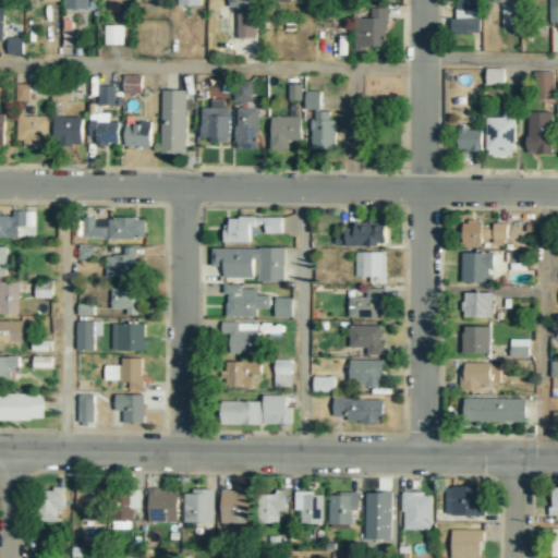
[(88,11),(88,0),(65,0),(65,10),(88,11)]
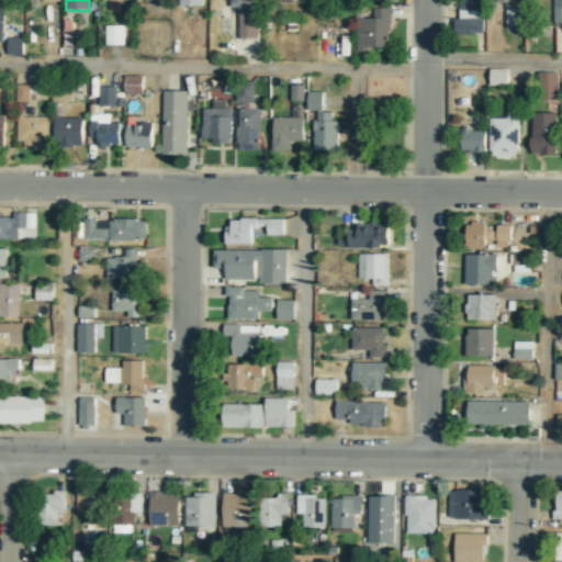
[(482,0),(482,12),(462,12),(462,0),(482,0)]
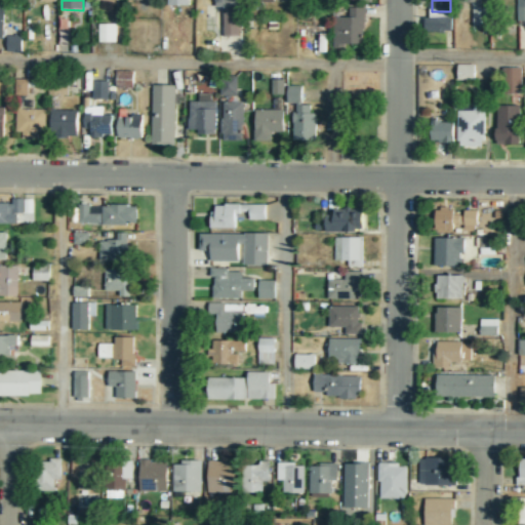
[(333,48),(344,48),(344,43),(364,43),(364,8),(349,7),(349,16),(333,16),(333,48)]
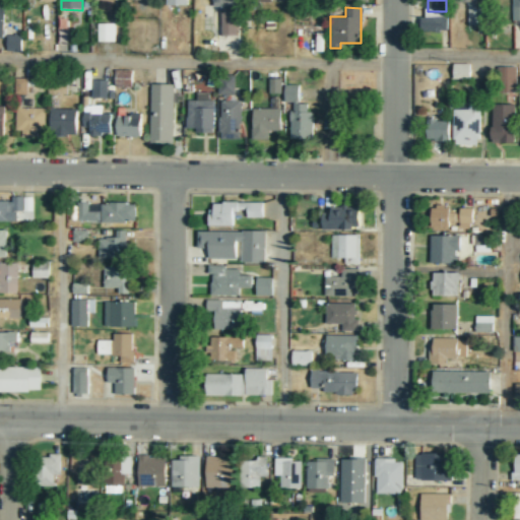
[(236,36),(237,8),(222,8),(221,36),(236,36)]
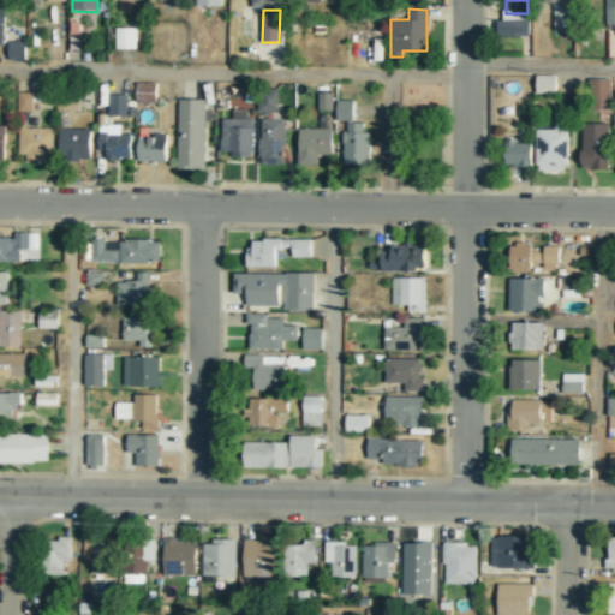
[(554,29),(572,30),(573,10),(555,10),(554,29)]
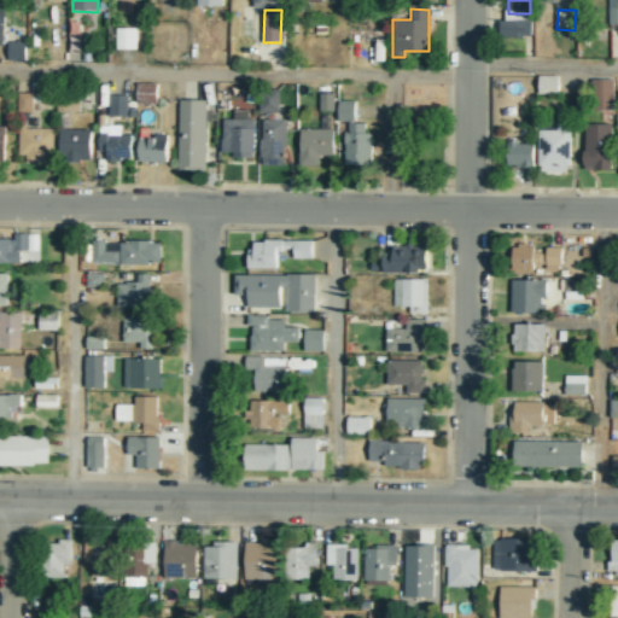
[(501,21),(500,35),(531,36),(531,22),(501,21)]
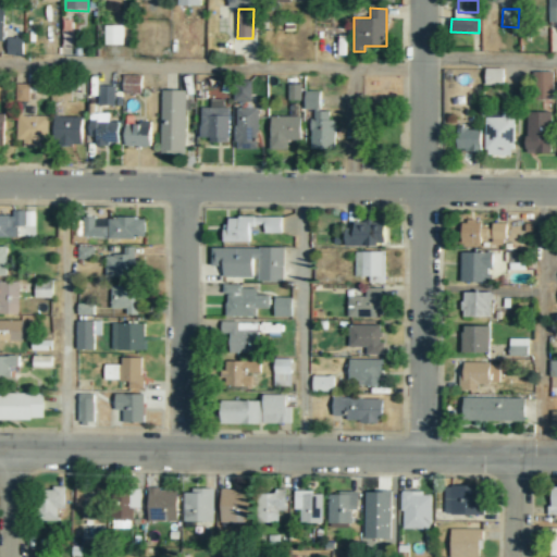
[(104,45),(122,44),(122,25),(103,25),(104,45)]
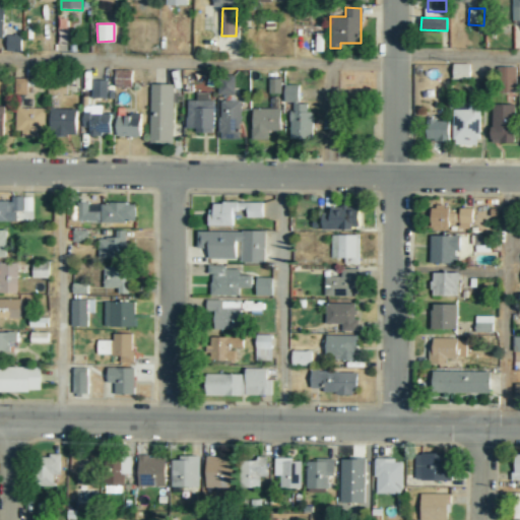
[(21,51),(21,36),(7,36),(7,51),(21,51)]
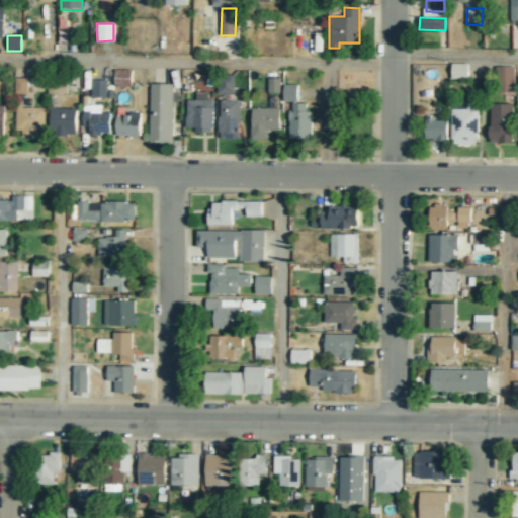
[(468,63),(451,64),(452,78),(468,78),(468,63)]
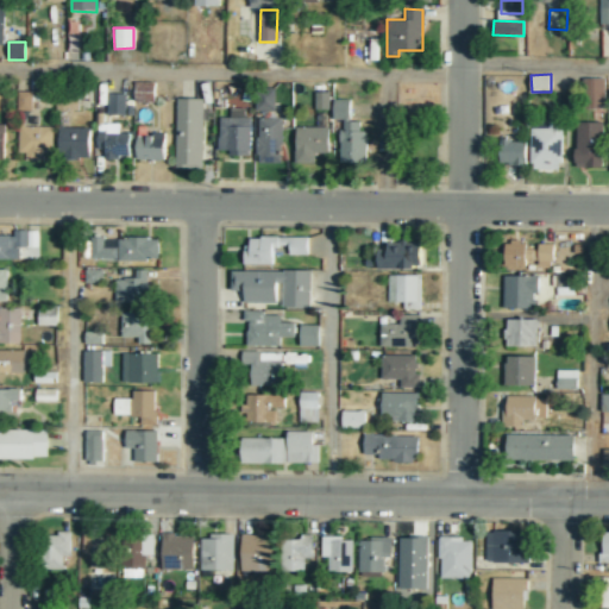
[(606,77),(589,79),(589,107),(606,107),(606,77)]
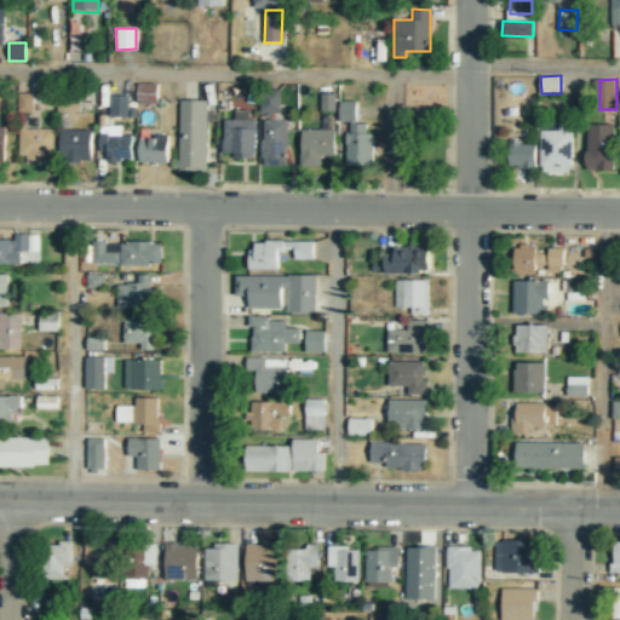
[(138,102),(156,103),(158,85),(139,84),(138,102)]
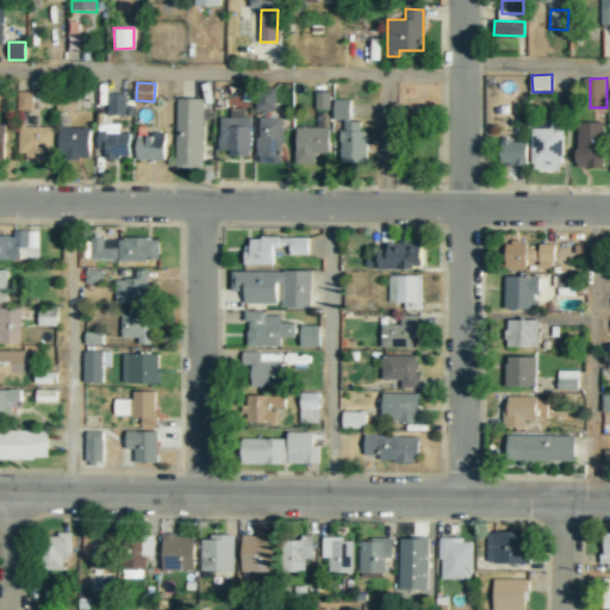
[(32,92),(24,92),(23,110),(31,110),(32,92)]
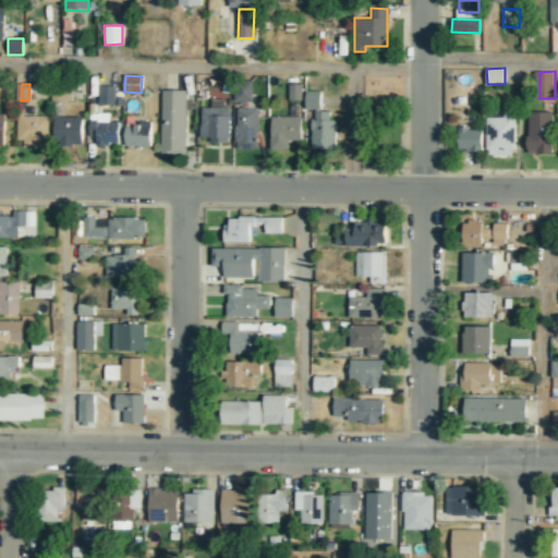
[(234,101),(252,100),(252,84),(233,84),(234,101)]
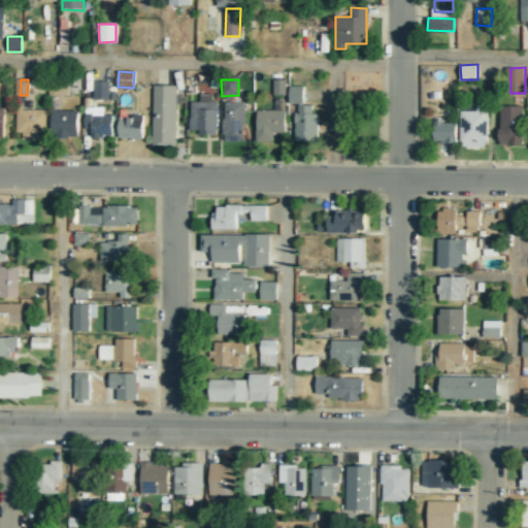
[(285,79),(273,79),(273,95),(286,94),(285,79)]
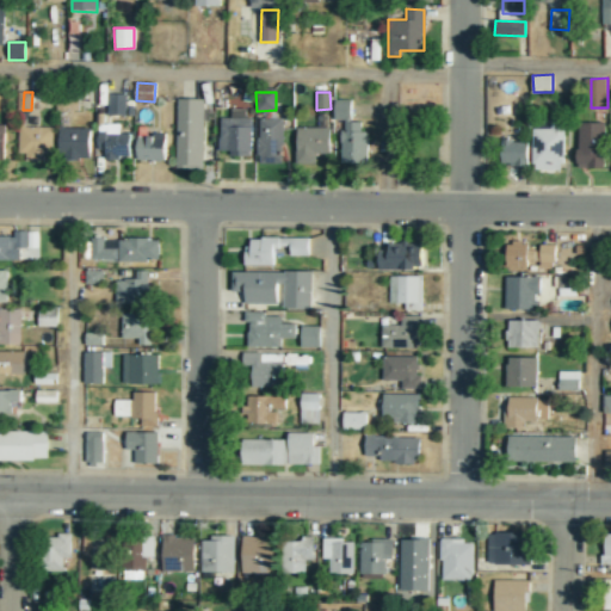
[(125,116),(127,94),(107,93),(107,115),(125,116)]
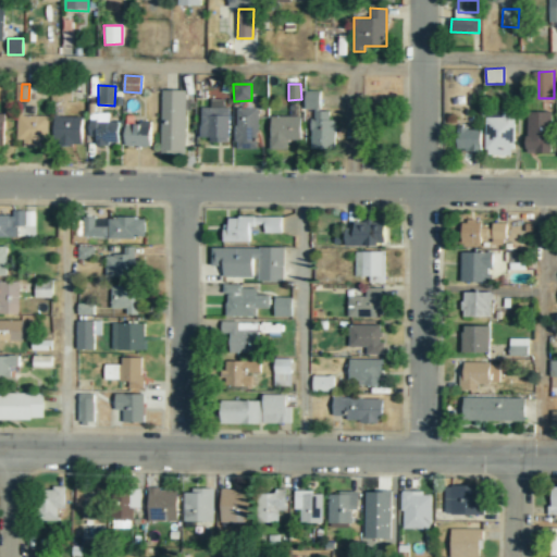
[(186,90),(161,90),(160,152),(185,153),(186,90)]
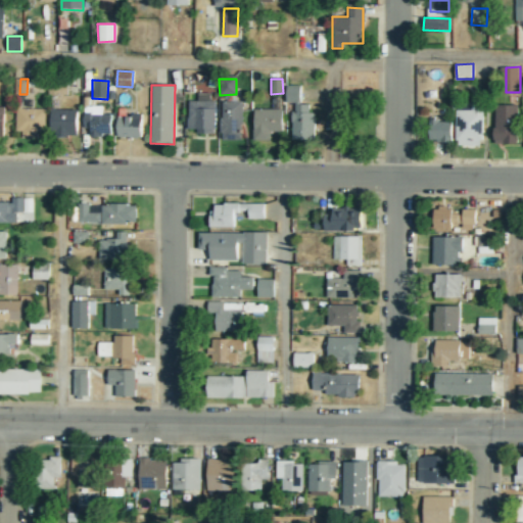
[(300,85),(287,85),(287,101),(292,101),(292,140),(315,140),(315,112),(308,112),(308,103),(300,103),(300,85)]
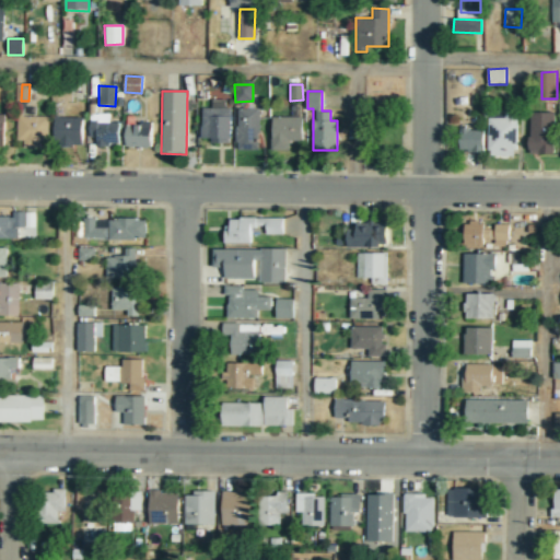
[(231,107),(224,108),(224,101),(211,101),(212,108),(201,108),(201,139),(210,138),(210,143),(231,143),(231,107)]
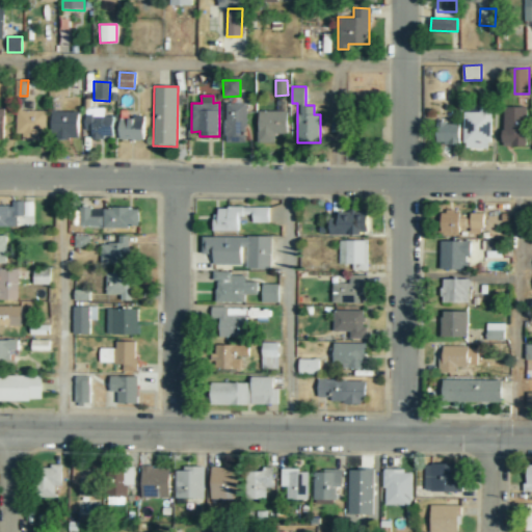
[(246,103),(224,103),(224,142),(246,142),(246,103)]
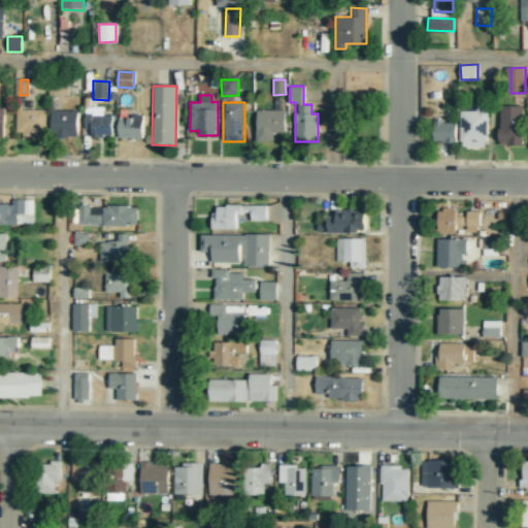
[(523,146),(523,106),(499,105),(499,145),(523,146)]
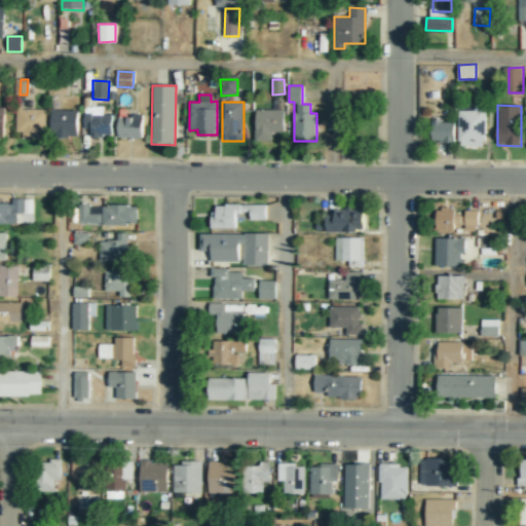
[(459,110),(459,146),(485,147),(485,106),(474,106),(474,111),(459,110)]
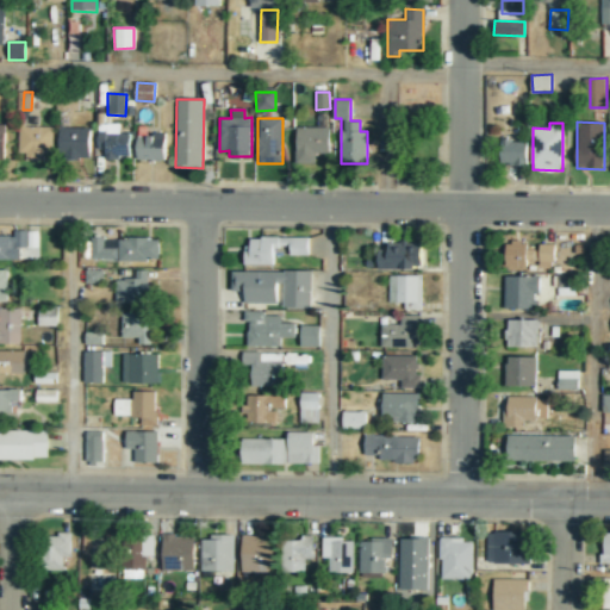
[(54,128),(19,126),(19,154),(26,154),(26,161),(45,162),(45,153),(54,154),(54,128)]
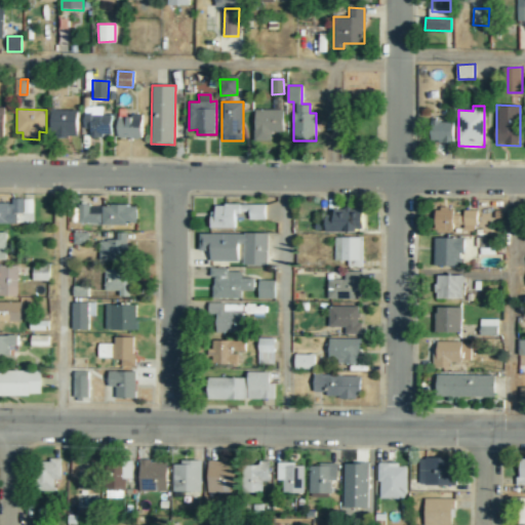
[(143,116),(126,115),(126,109),(118,109),(118,137),(142,138),(143,116)]
